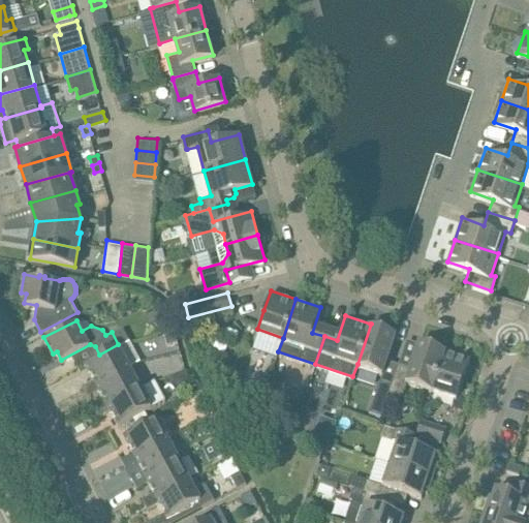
[(399,362),(387,358),(396,332),(371,324),(358,364),(382,372),(369,409),(381,413),(390,389),(399,362)]
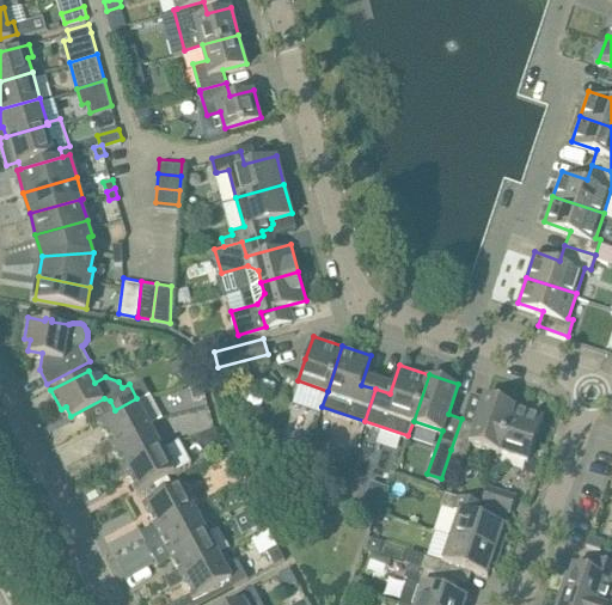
[(194,396),(206,392),(202,377),(190,380),(194,396)]
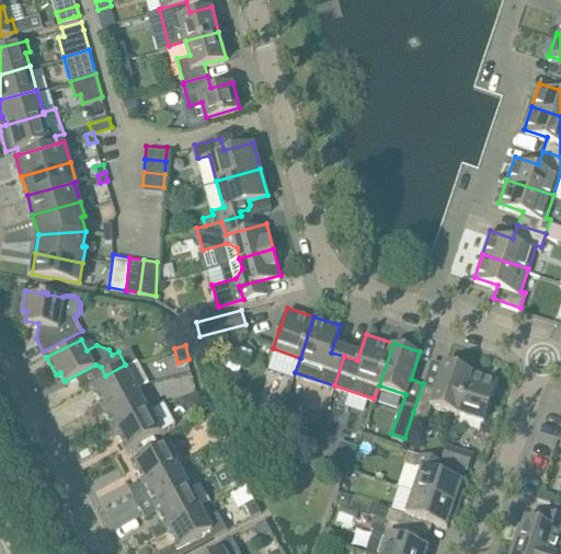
[(103,406),(137,387),(149,380),(138,358),(125,365),(105,376),(91,383),(100,400),(100,401),(103,406)]
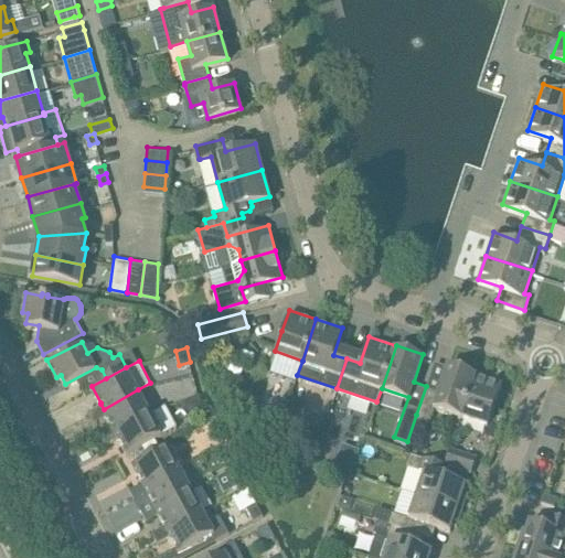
[(476,372),(448,363),(439,390),(426,386),(416,415),(429,419),(434,406),(461,415),(475,373),(476,373),(476,372)]
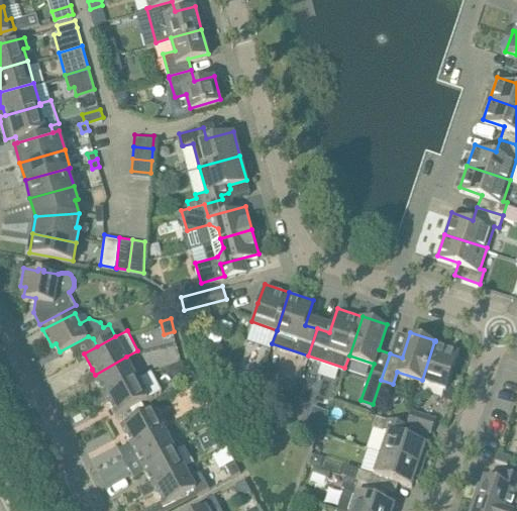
[(459,349),(435,341),(434,341),(422,380),(446,388),(459,349)]
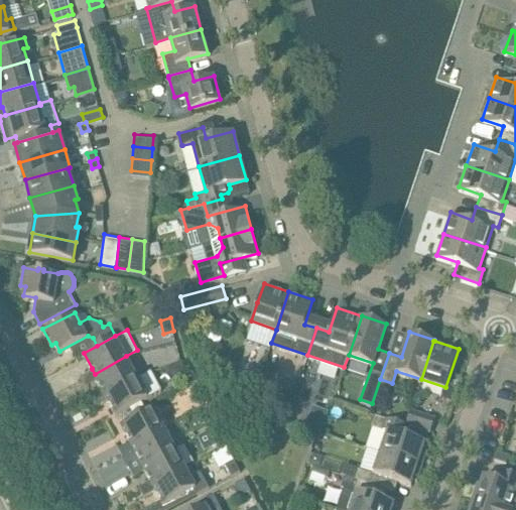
[(105,392),(137,375),(126,356),(95,374),(92,369),(92,368),(81,374),(86,384),(97,378),(102,388),(105,392)]
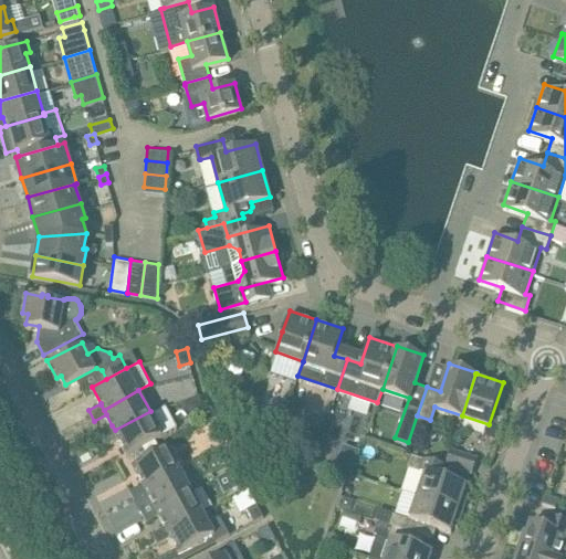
[(127,452),(146,442),(161,433),(150,411),(115,430),(112,425),(100,432),(105,442),(117,435),(127,452)]
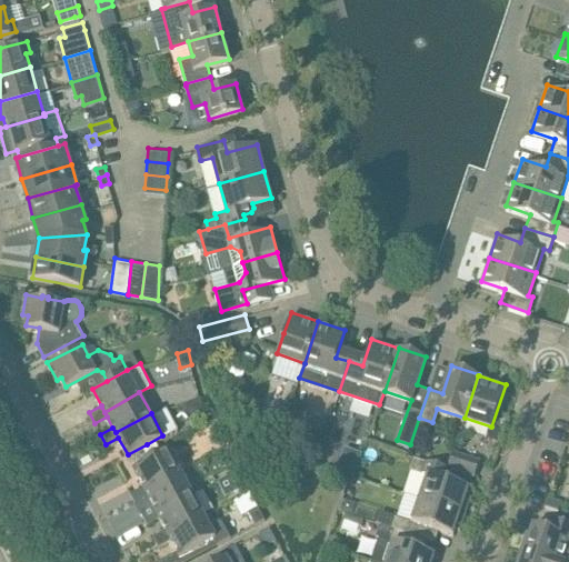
[(362,451),(345,445),(335,475),(352,481),(362,451)]
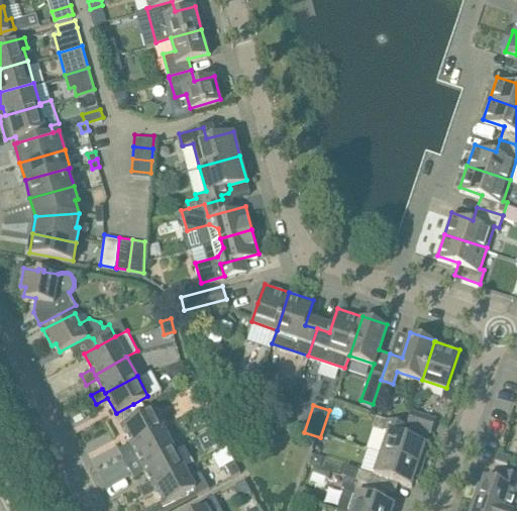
[(132,445),(165,427),(153,407),(139,414),(121,424),(130,439),(118,445),(124,455),(126,454),(125,454),(135,449),(132,445)]
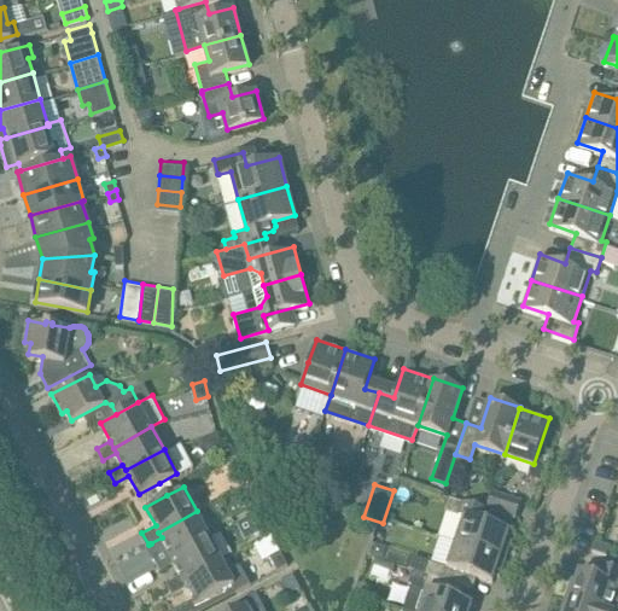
[(522,496),(499,489),(493,488),(488,505),(487,506),(489,506),(516,516),(522,496)]
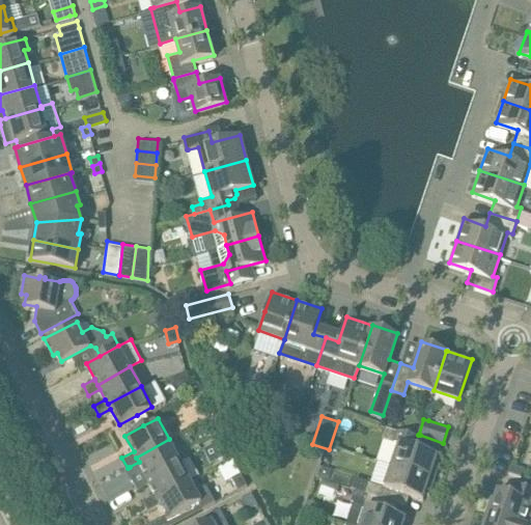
[(418,435),(419,434),(399,427),(387,424),(383,436),(399,441),(392,463),(430,475),(438,453),(417,446),(420,435),(418,435)]
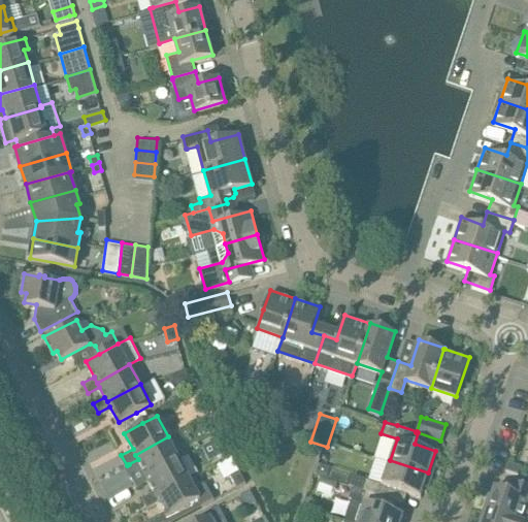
[(146,474),(178,456),(168,436),(135,455),(138,459),(128,464),(129,464),(131,468),(129,470),(137,485),(149,479),(150,479),(146,474)]
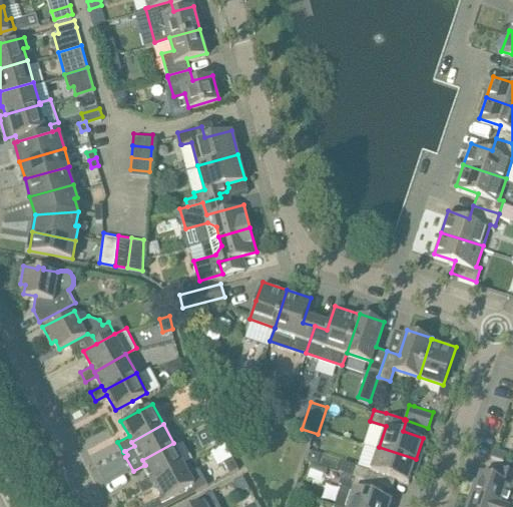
[(152,479),(184,463),(173,443),(142,460),(145,465),(144,465),(149,475),(138,481),(143,490),(154,484),(152,479)]
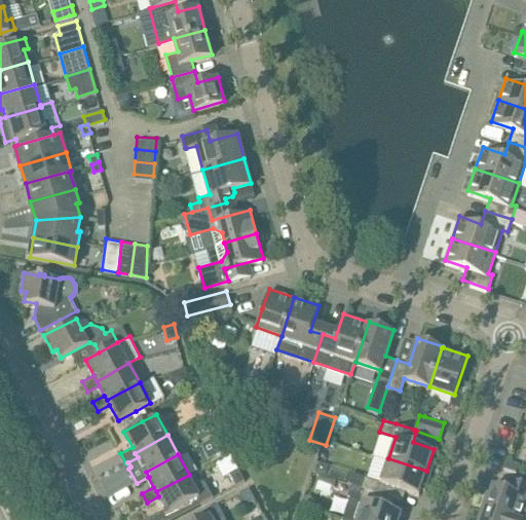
[(517,471),(517,470),(519,461),(506,457),(504,466),(517,471)]
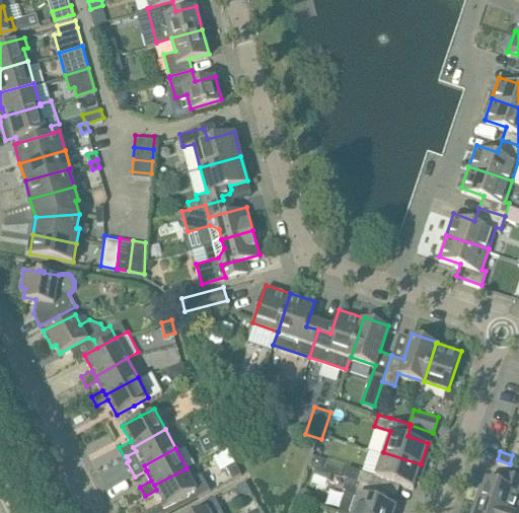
[(414,486),(421,464),(383,452),(376,472),(361,467),(357,479),(356,479),(367,483),(379,487),(389,490),(392,479),(414,486)]
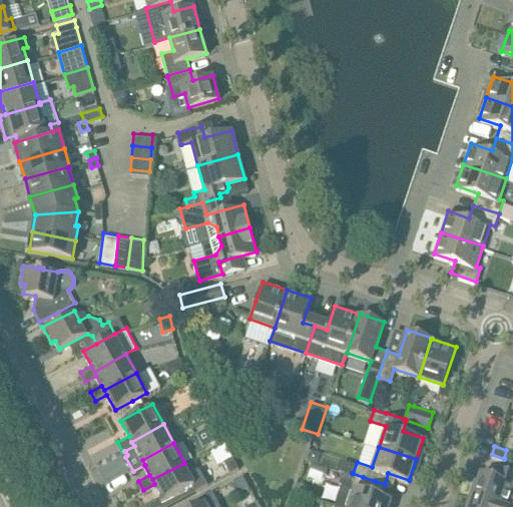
[(223,459),(229,470),(239,465),(232,454),(223,459)]
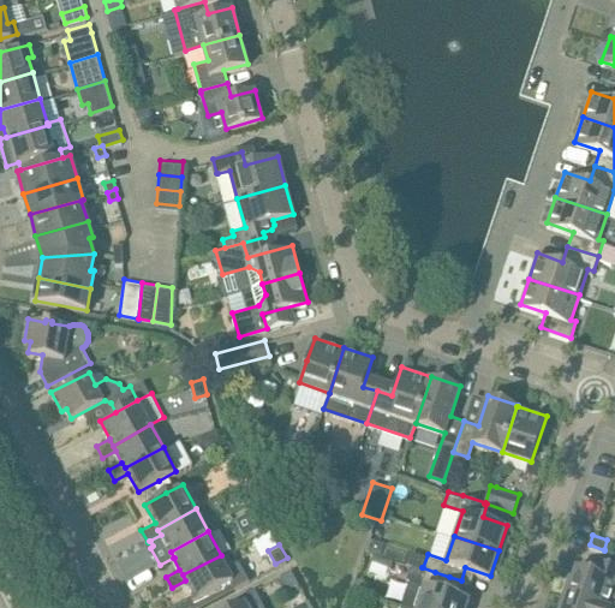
[(183,574),(185,580),(195,600),(233,579),(237,585),(250,578),(239,559),(226,566),(221,555),(183,574)]
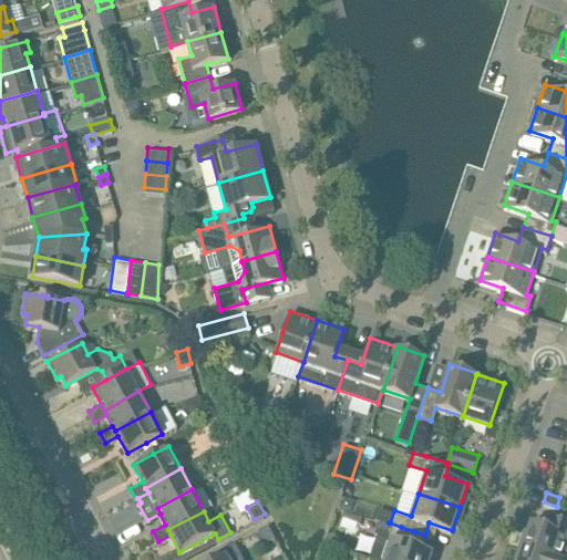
[(558,529),(532,520),(529,528),(525,527),(519,542),(560,557),(566,558),(566,519),(563,518),(558,529)]
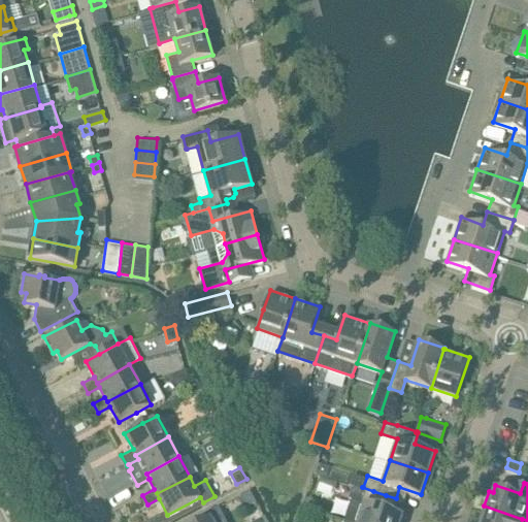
[(362,487),(363,487),(354,484),(349,494),(352,496),(344,518),(358,521),(400,521),(403,513),(382,506),(386,495),(373,491),(362,487)]
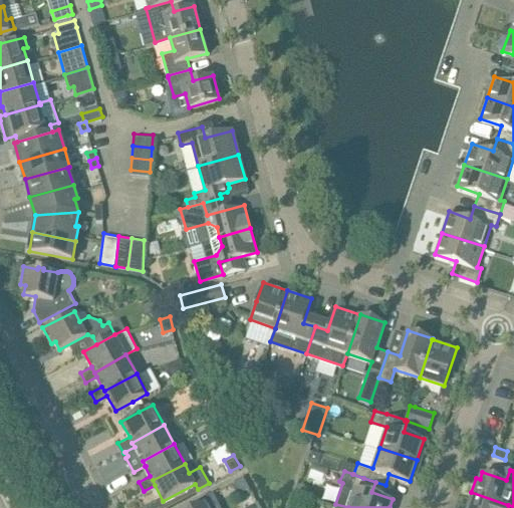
[(240,490),(250,485),(243,474),(234,479),(240,490)]
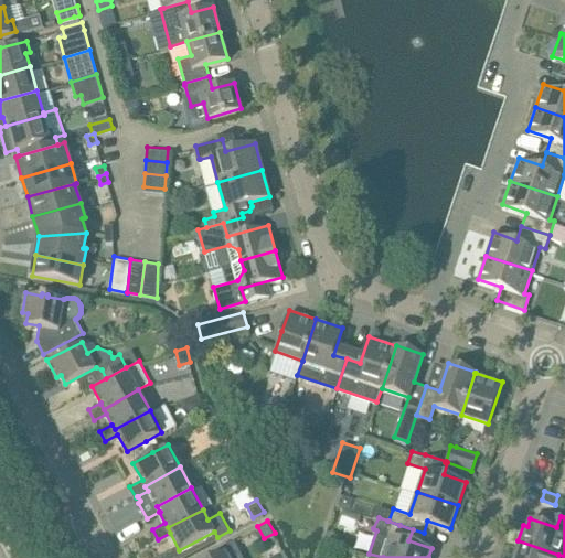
[(243,557),(233,538),(211,550),(214,556),(210,557),(243,557)]
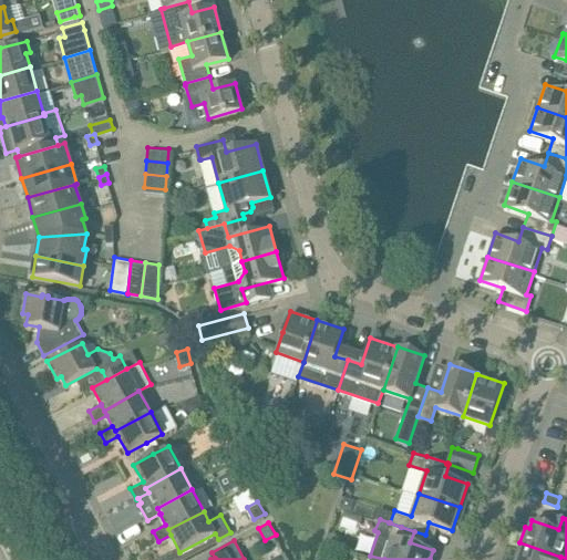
[(560,557),(519,542),(514,559),(516,559),(566,559),(566,558),(564,558),(560,557)]
